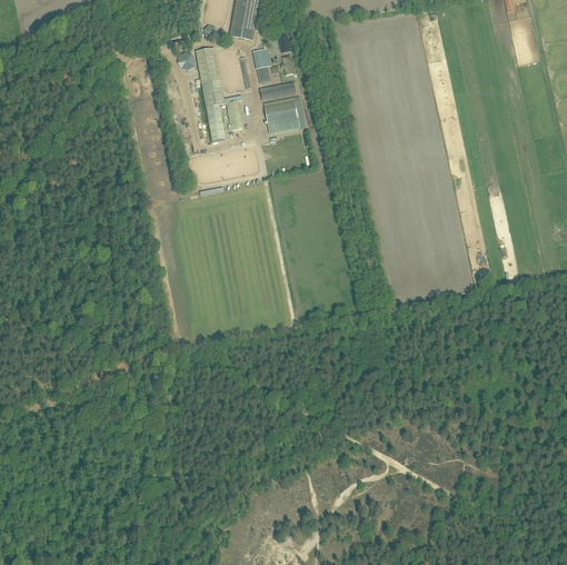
[(258,30),(258,28),(262,0),(234,0),(229,25),(230,25),(228,33),(249,38),(251,29),(258,30)]
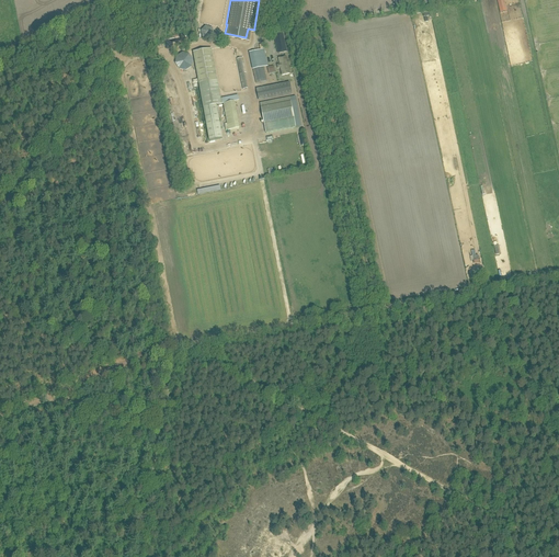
[(198,32),(209,30),(207,21),(196,23),(198,32)]
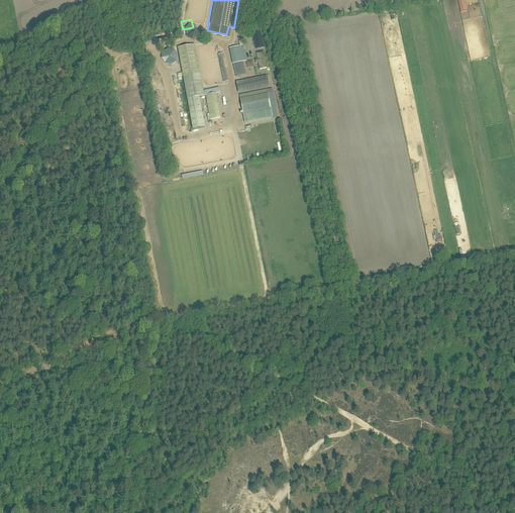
[(203,93),(202,89),(199,72),(194,41),(177,44),(182,75),(186,96),(192,126),(204,124),(199,94),(203,93)]
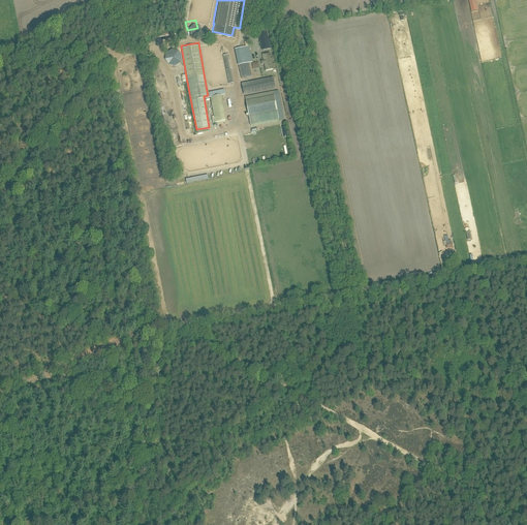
[(247,43),(234,47),(240,73),(246,72),(244,60),(250,59),(247,43)]
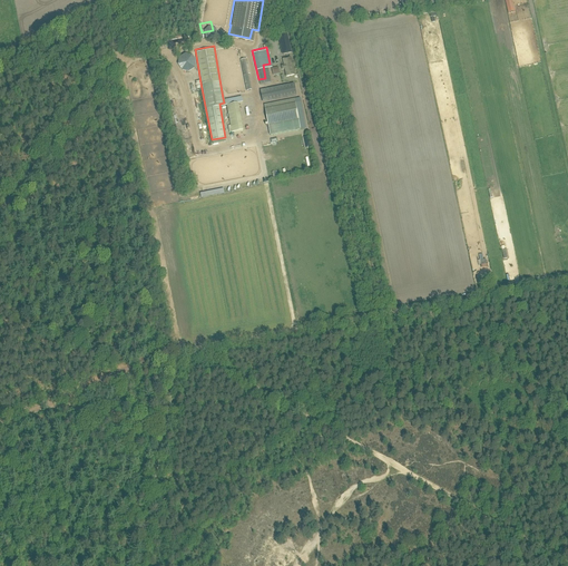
[(292,71),(289,54),(281,56),(282,61),(280,62),(281,66),(282,65),(284,72),(292,71)]
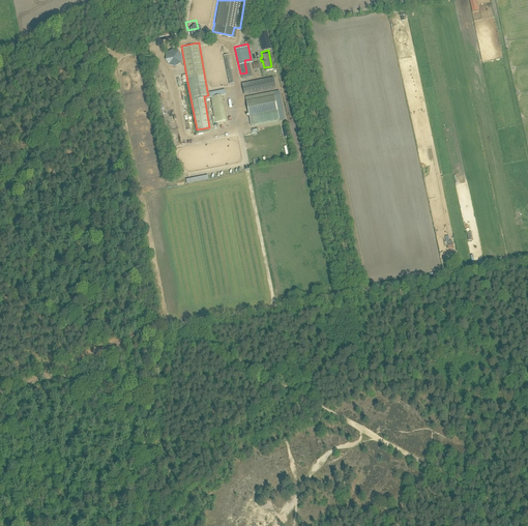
[(228,81),(232,80),(229,65),(231,65),(229,53),(223,54),(228,81)]
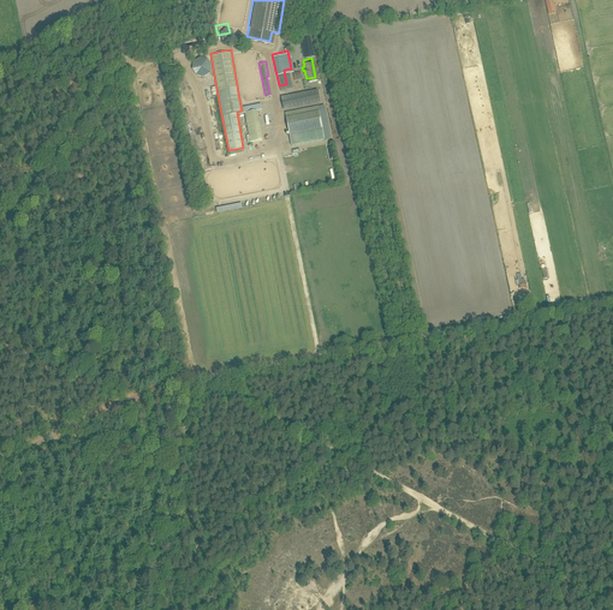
[(283,107),(319,100),(316,87),(280,94),(283,107)]
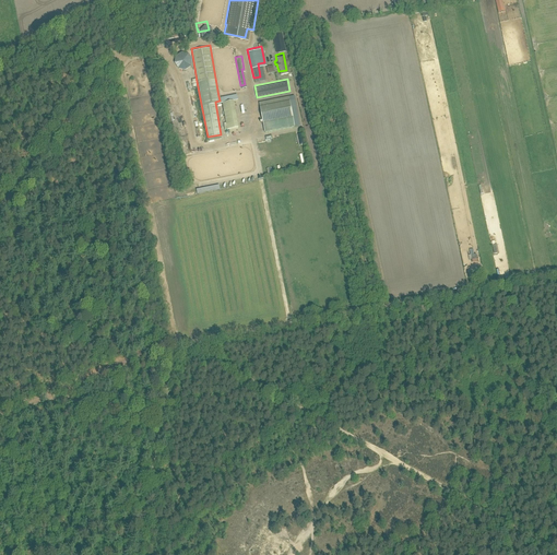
[(293,124),(291,114),(286,94),(257,99),(261,120),(263,129),(293,124)]
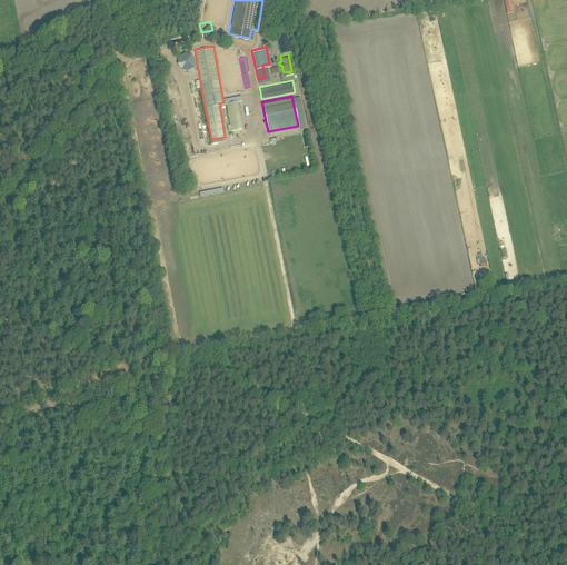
[(240,121),(238,106),(226,108),(229,124),(240,121)]
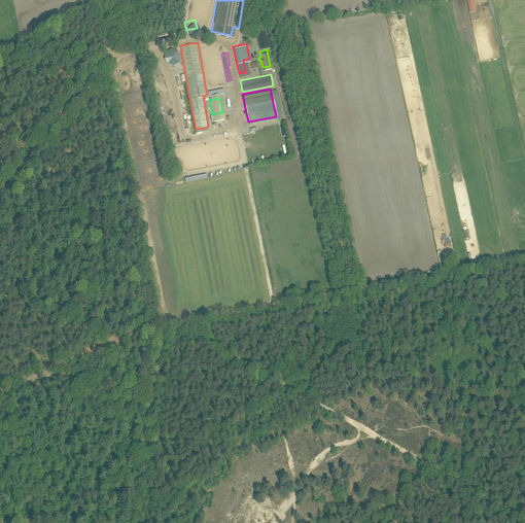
[(168,294),(175,290),(173,285),(166,289),(168,294)]
